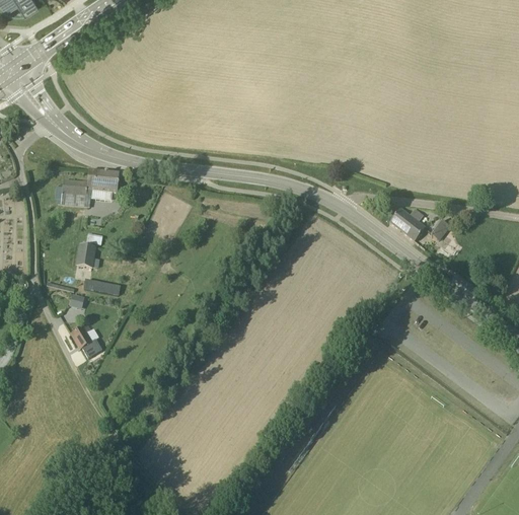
[(0,0),(0,5),(0,6),(2,7),(4,8),(5,9),(18,2),(25,13),(39,4),(35,0),(0,0)]
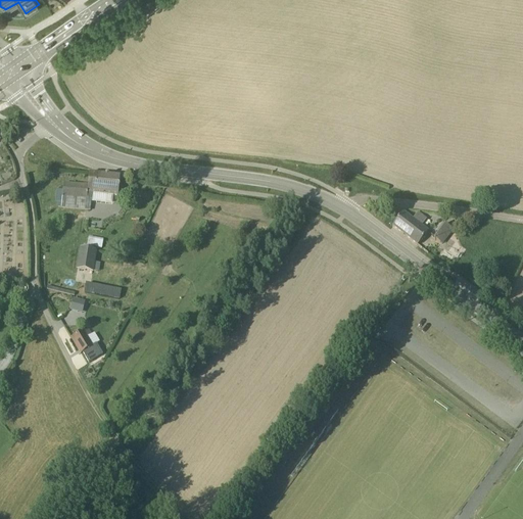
[(117,192),(120,173),(89,170),(88,182),(65,180),(62,203),(90,206),(91,196),(92,196),(92,191),(117,192)]
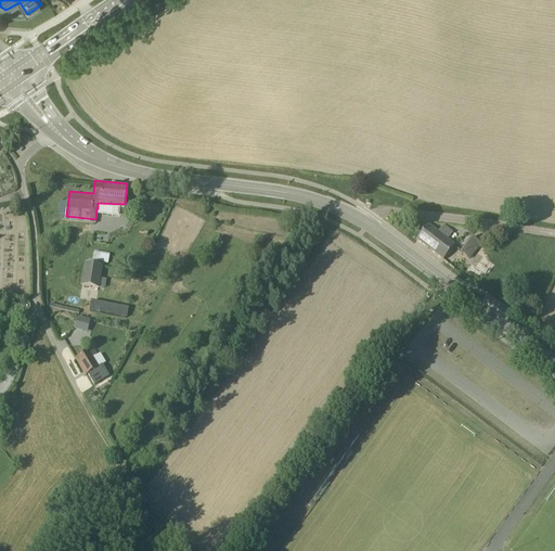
[(428,221),(416,236),(443,256),(454,242),(428,221)]
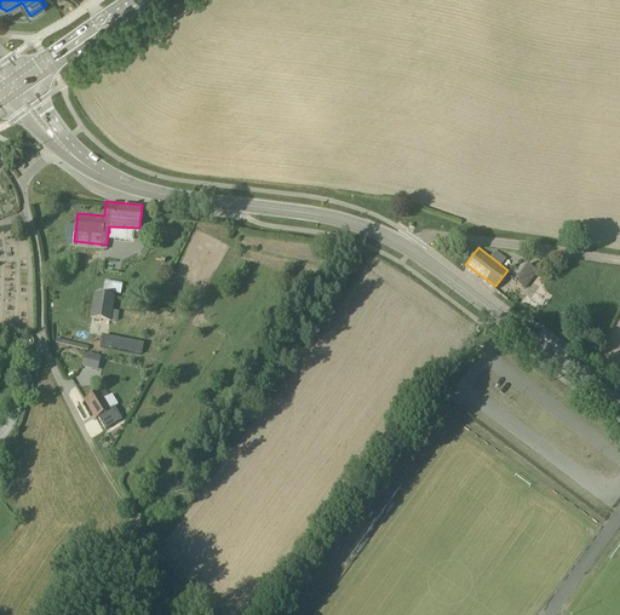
[(102,268),(119,270),(121,256),(104,253),(102,268)]
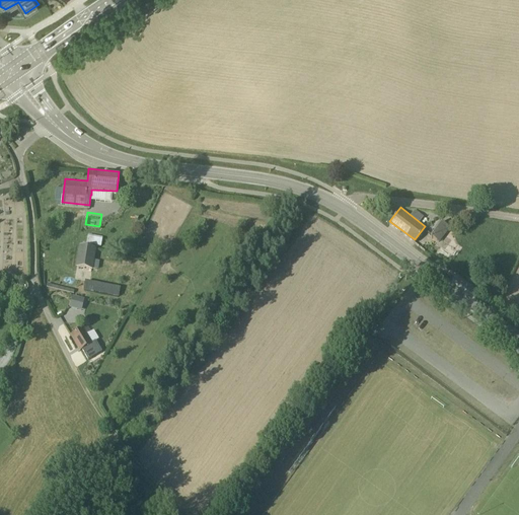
[(437,237),(448,223),(442,218),(431,232),(437,237)]
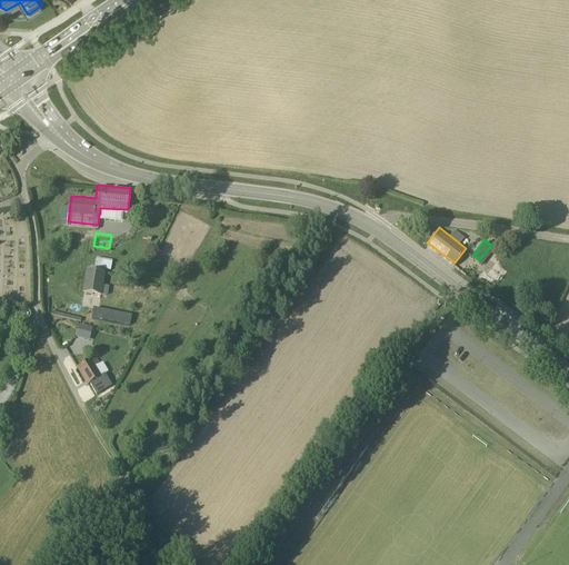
[(110,267),(112,259),(97,256),(95,264),(110,267)]
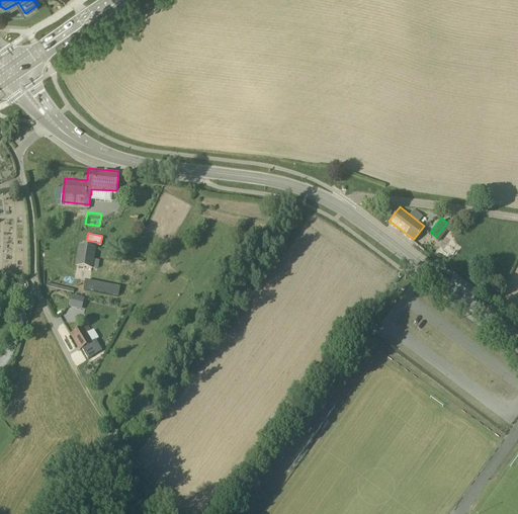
[(92,266),(95,244),(78,242),(75,263),(92,266)]
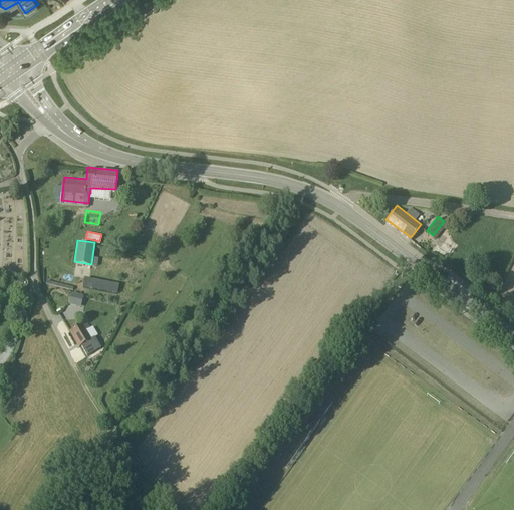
[(118,282),(84,276),(83,284),(117,290),(118,282)]
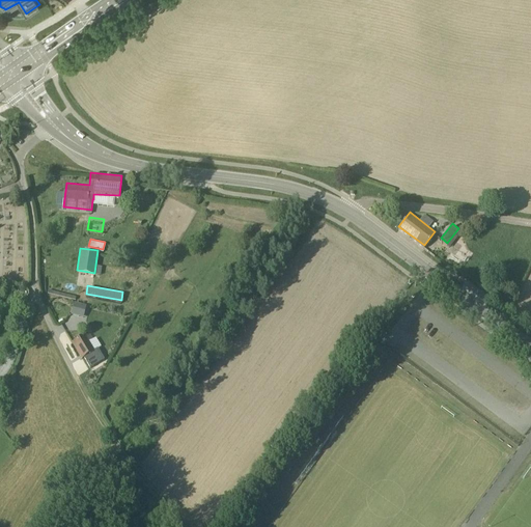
[(80,301),(77,313),(83,315),(86,302),(80,301)]
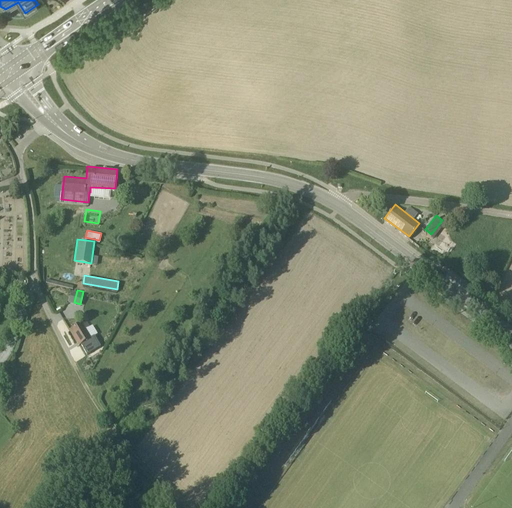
[(79,343),(90,336),(98,331),(89,315),(88,313),(83,316),(84,318),(69,327),(79,343)]
